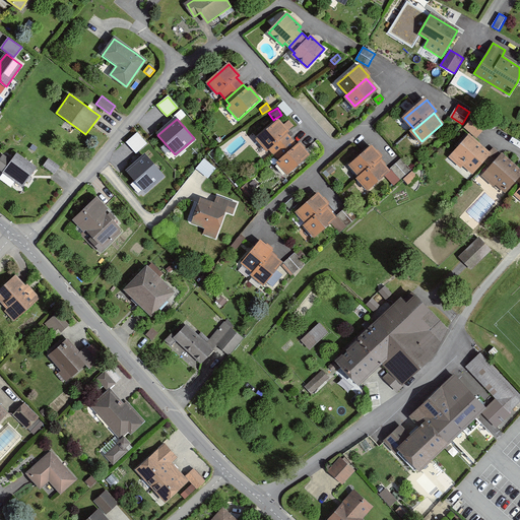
[(279,121),(255,141),(267,155),(270,152),(273,155),(291,140),(287,135),(289,134),(287,132),(294,126),(288,121),(283,125),(279,121)]
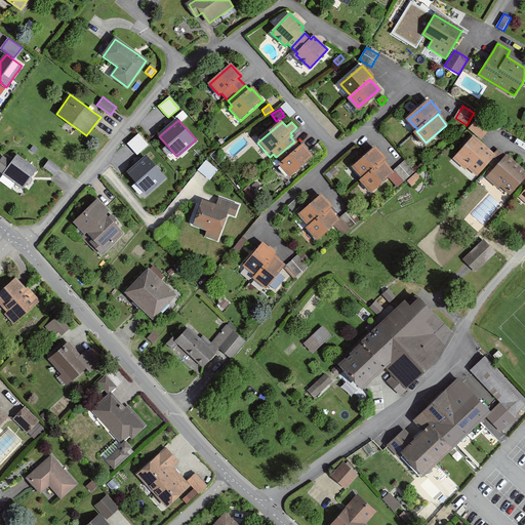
[(486,131),(476,123),(470,129),(480,137),(483,134),(486,131)]
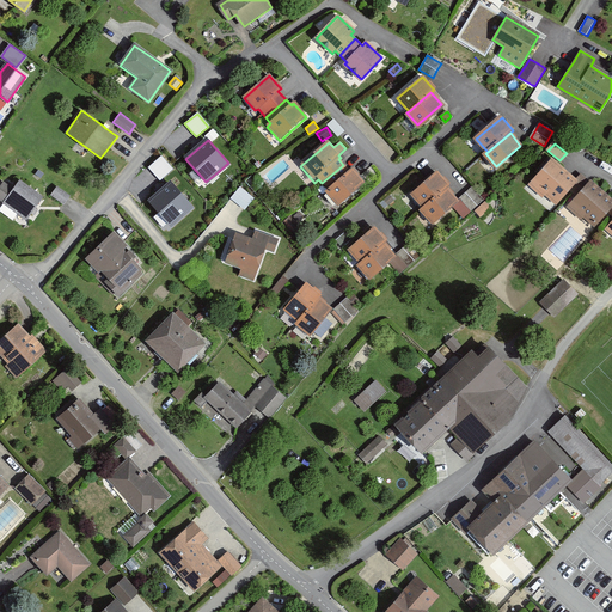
[(172,170),(161,157),(150,167),(155,173),(160,181),(172,170)]
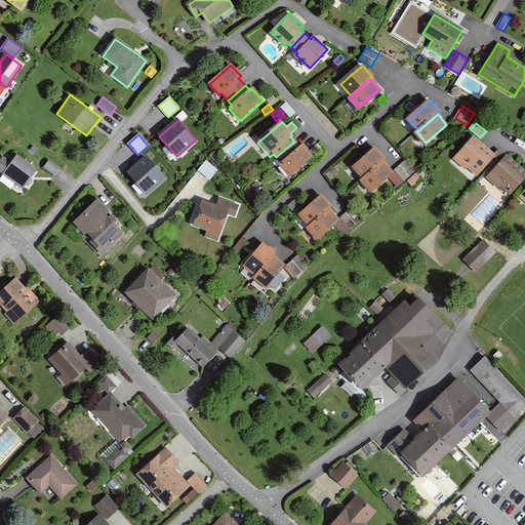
[(494,156),(473,136),(454,157),(467,168),(469,165),(478,174),(488,163),(494,156)]
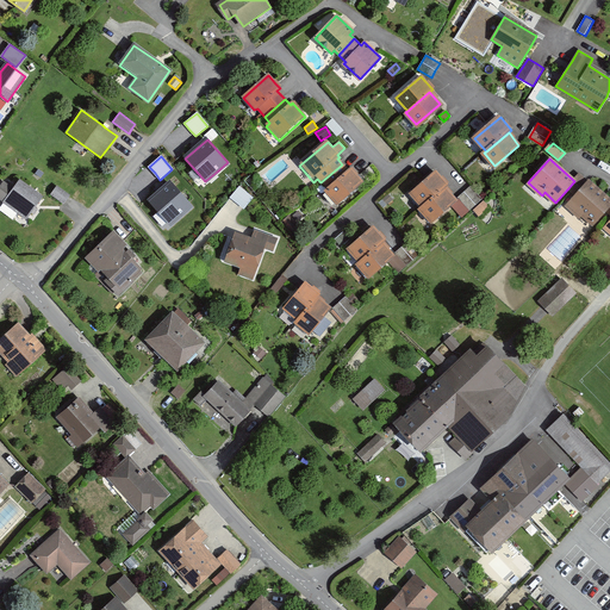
[(323,193),(336,207),(365,184),(352,169),(349,172),(342,165),(321,182),(325,190),(323,193)]
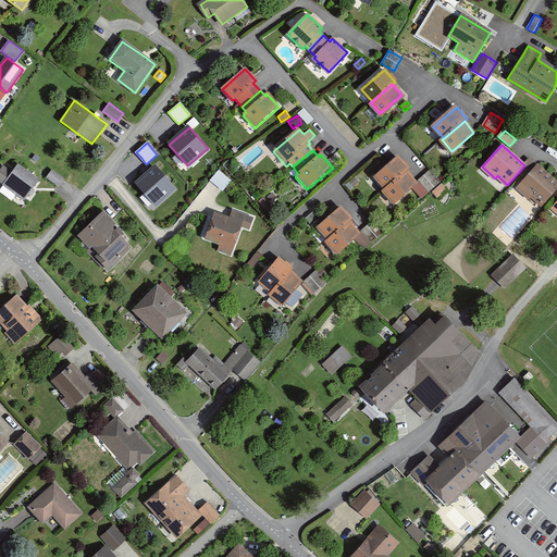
[(374,176),(385,188),(406,172),(408,170),(398,157),(388,165),(374,176)]
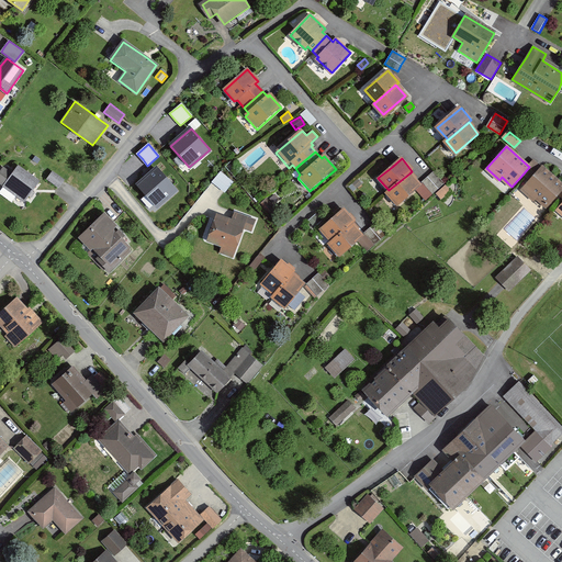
[(561,188),(561,184),(542,167),(541,168),(538,166),(534,161),(529,167),(523,175),(525,177),(528,180),(521,189),(535,200),(537,197),(547,205),(557,194),(561,188)]
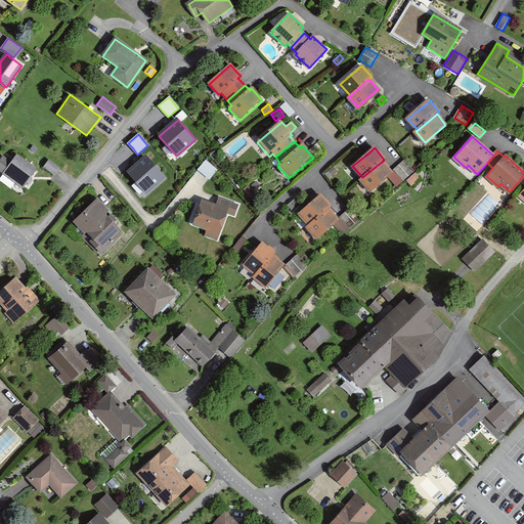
[(0,159),(0,172),(23,188),(29,180),(37,169),(17,154),(13,159),(11,162),(3,156),(0,159)]
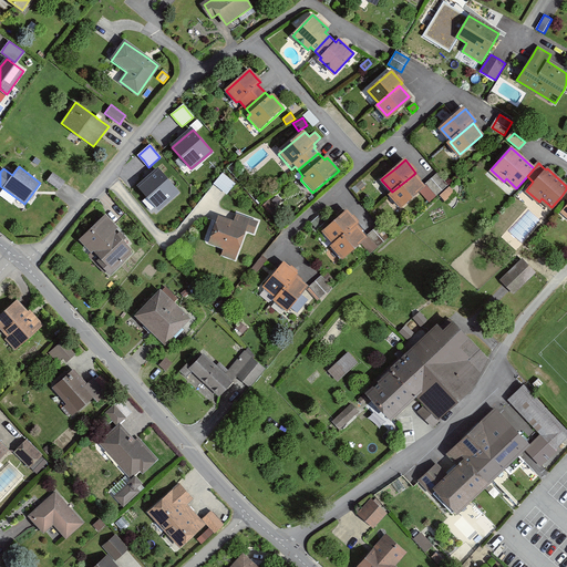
[(148,199),(157,209),(168,199),(178,192),(160,169),(138,187),(148,199)]
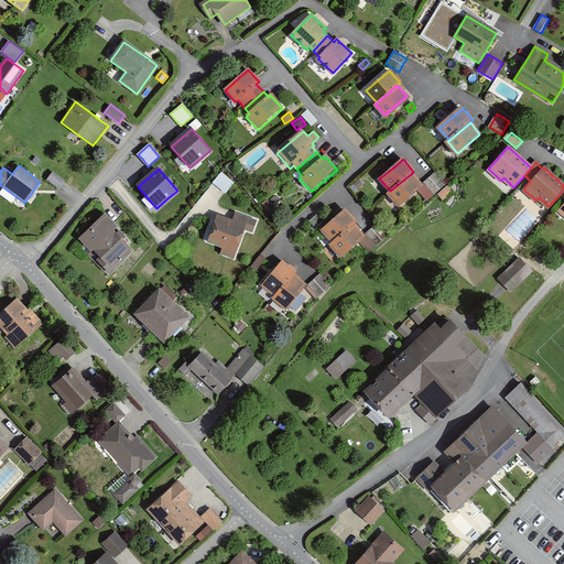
[(65,181),(53,172),(47,179),(58,188),(62,185),(63,183),(65,181)]
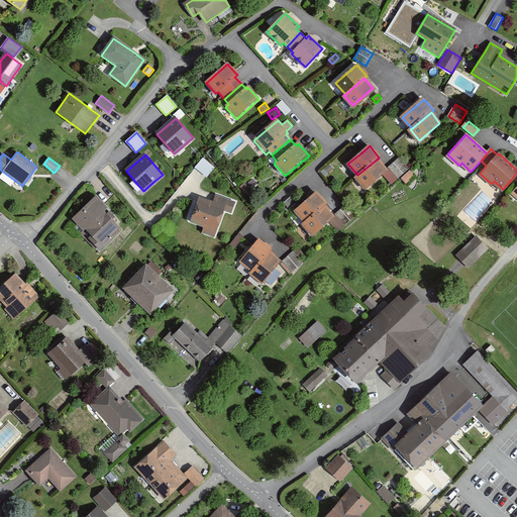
[(409,169),(399,158),(393,163),(388,168),(398,179),(409,169)]
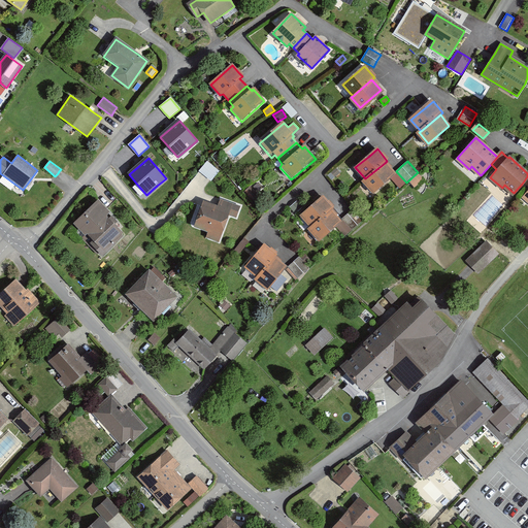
[(219,170),(207,162),(199,171),(203,175),(209,180),(219,170)]
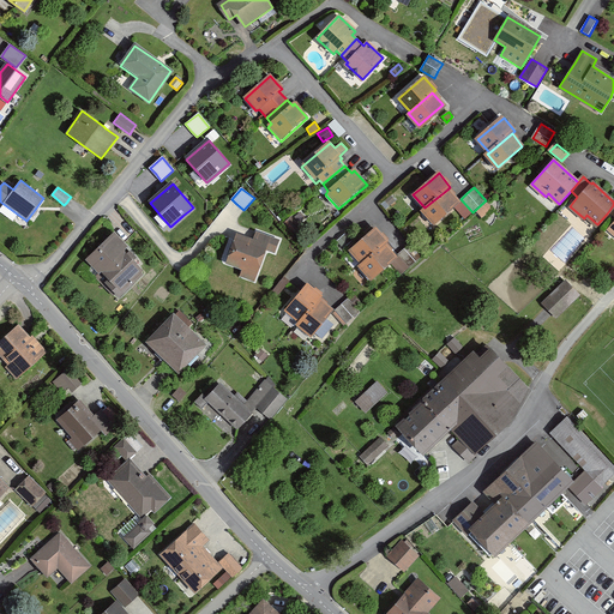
[(457,202),(447,190),(425,208),(422,210),(433,222),(457,202)]
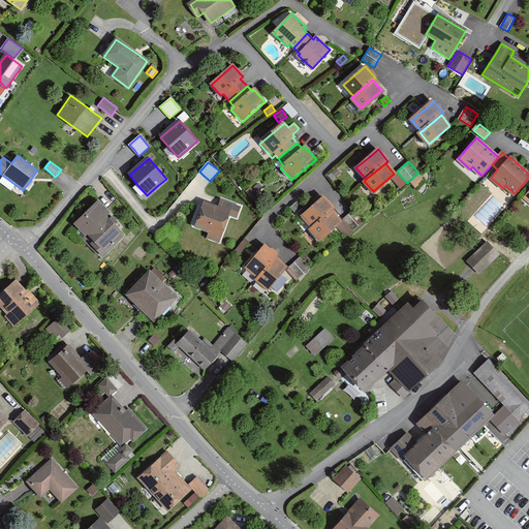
[(258,184),(253,187),(257,192),(261,188),(258,184)]
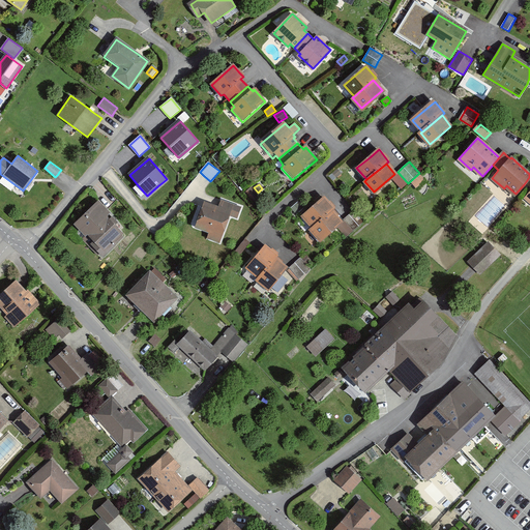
[(259,195),(252,186),(245,193),(253,201),(259,195)]
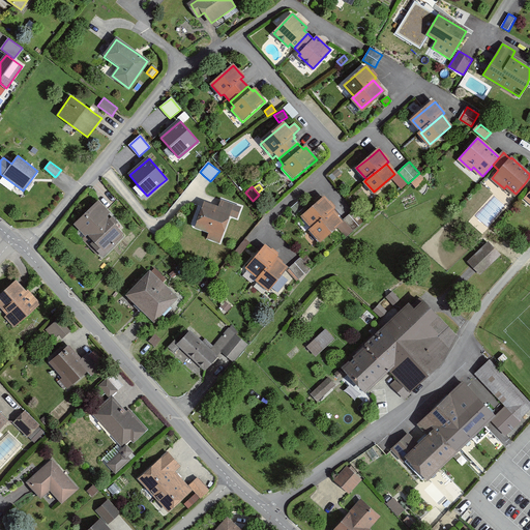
[(302,216),(312,228),(331,211),(333,209),(324,198),(302,216)]
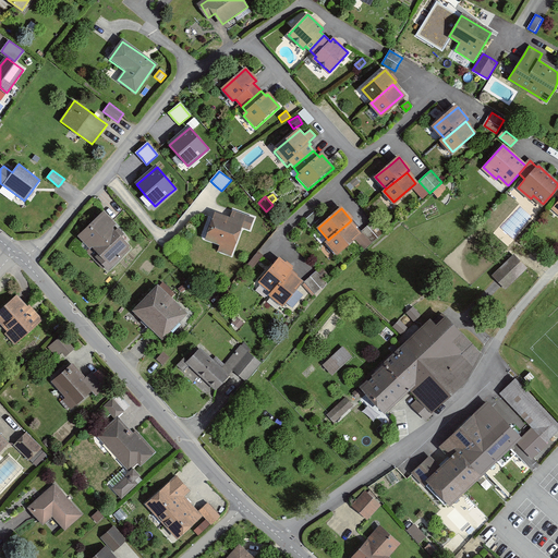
[(215,213),(205,239),(221,244),(219,251),(230,255),(241,227),(250,229),(254,218),(232,210),(232,214),(230,218),(215,213)]
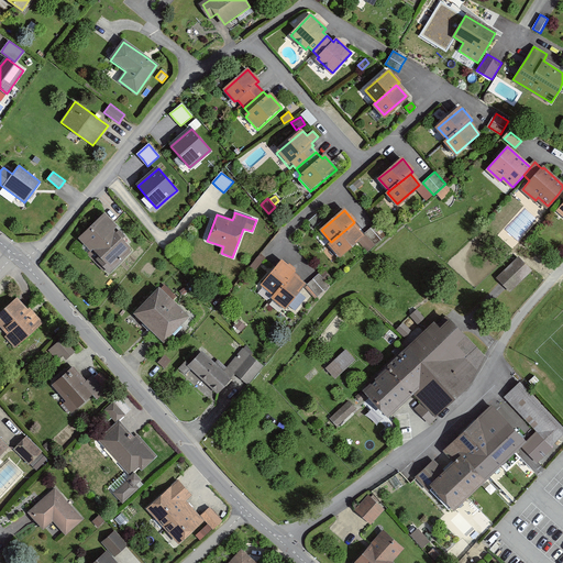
[(317,213),(309,221),(315,228),(323,221),(317,213)]
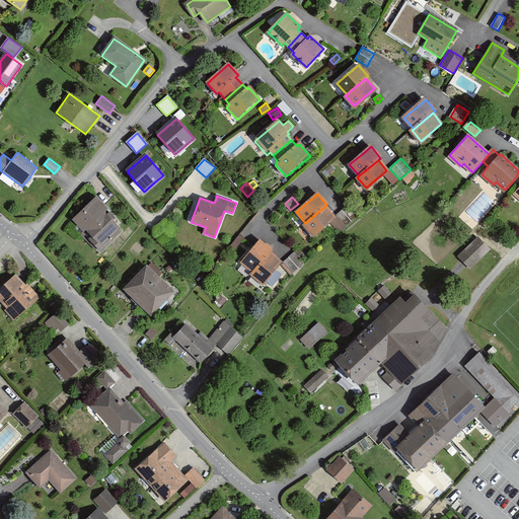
[(95,198),(73,220),(83,230),(85,229),(92,236),(89,239),(101,251),(114,239),(112,237),(121,228),(103,211),(105,209),(95,198)]
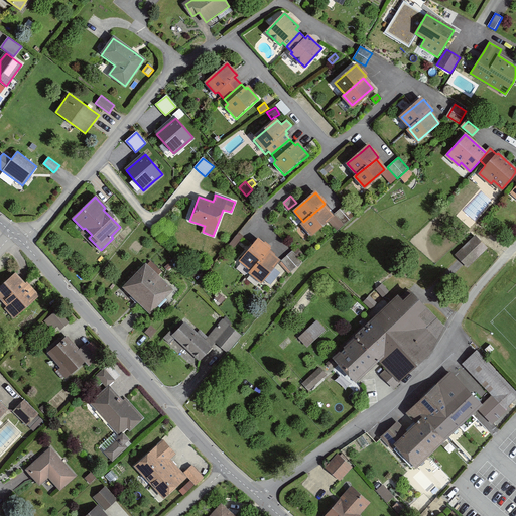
[(355,215),(345,205),(340,210),(334,215),(344,225),(355,215)]
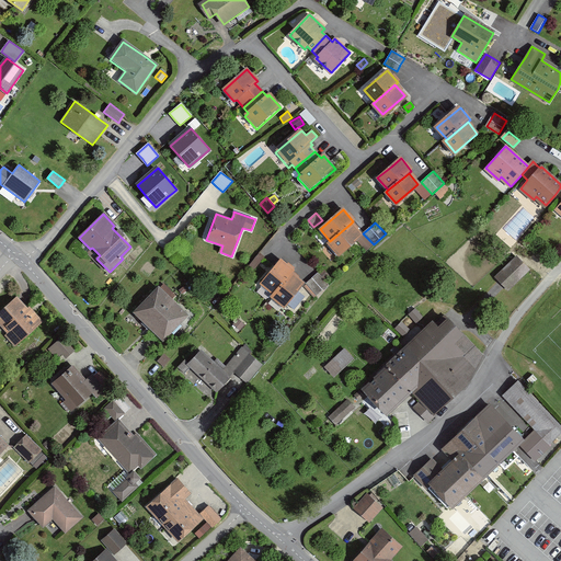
[(361,235),(351,224),(330,241),(329,242),(338,253),(361,235)]
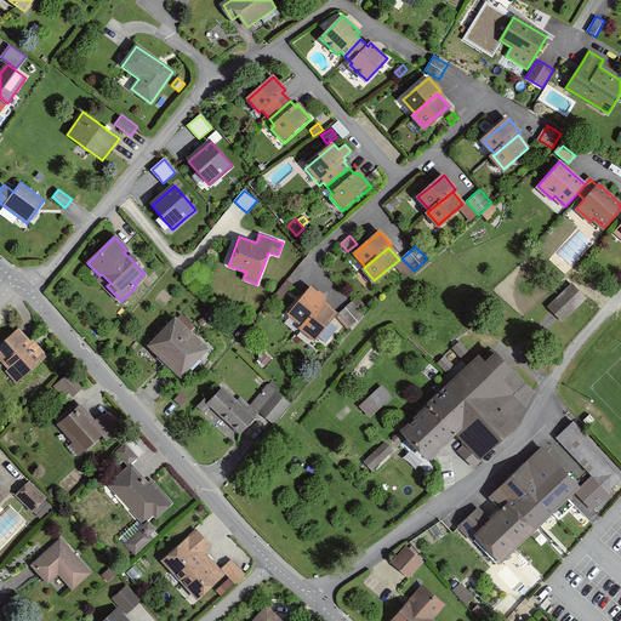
[(290,283),(288,280),(277,294),(281,298),(292,285),(290,283)]
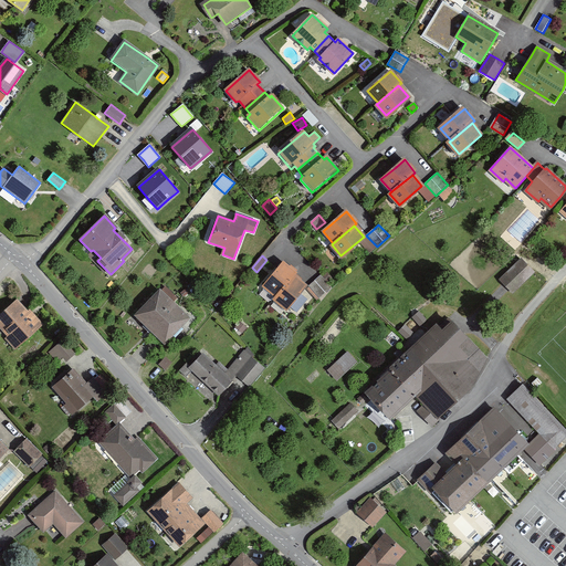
[(520,260),(500,280),(506,286),(513,293),(533,273),(520,260)]
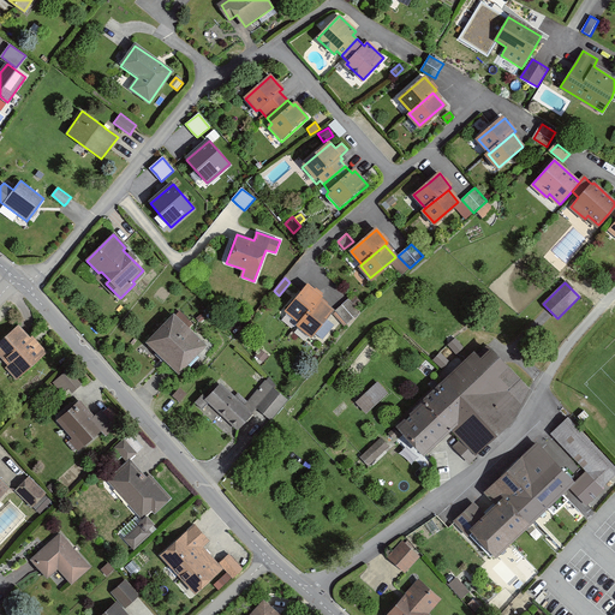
[(297,321),(299,322),(321,298),(323,296),(310,285),(297,299),(286,310),(297,321)]
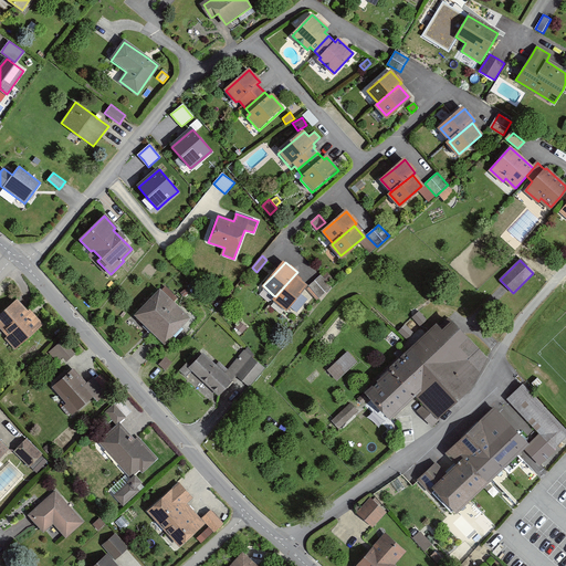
[(327,272),(322,276),(327,283),(332,278),(327,272)]
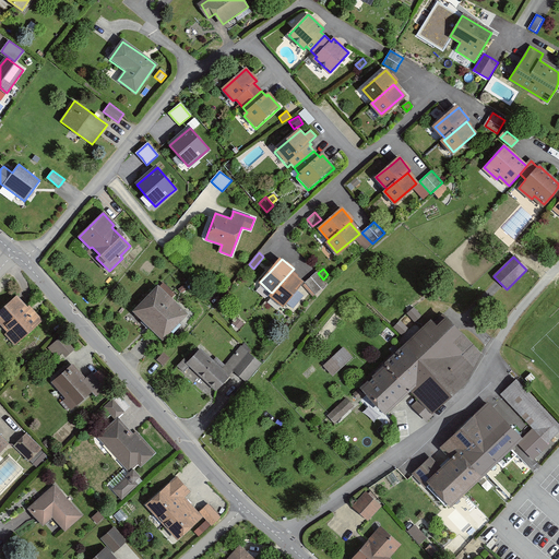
[(283,306),(284,307),(305,282),(292,271),(272,293),(271,296),(273,297),(283,306)]
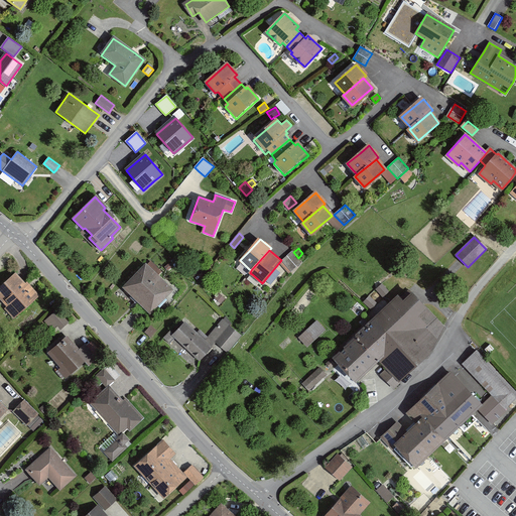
[(293,252),(292,251),(288,255),(282,261),(291,271),(302,262),(298,258),(293,252)]
